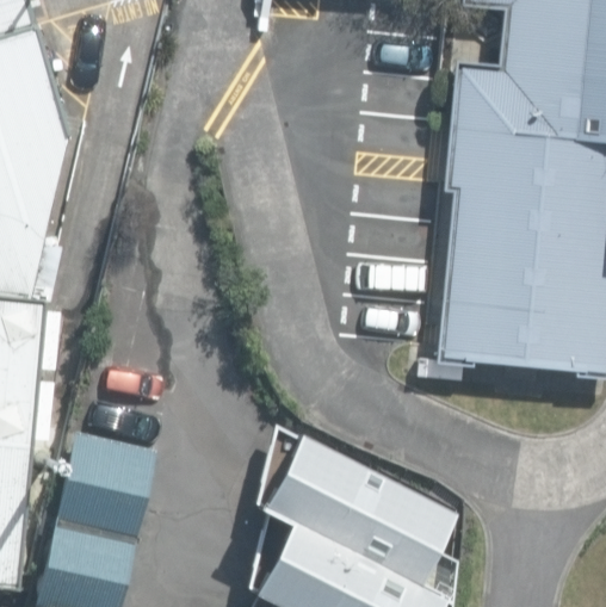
[(0,0),(0,295),(31,298),(70,136),(29,0),(0,0)]
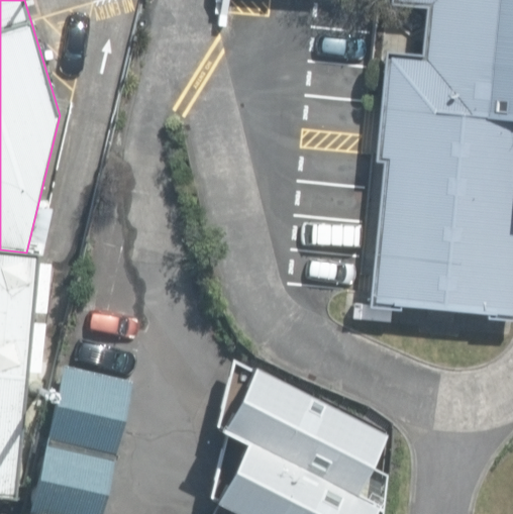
[(512,0),(391,0),(391,6),(427,9),(422,58),(387,55),(376,164),(384,164),(370,309),(400,312),(400,306),(488,314),(487,320),(512,323),(512,0)]
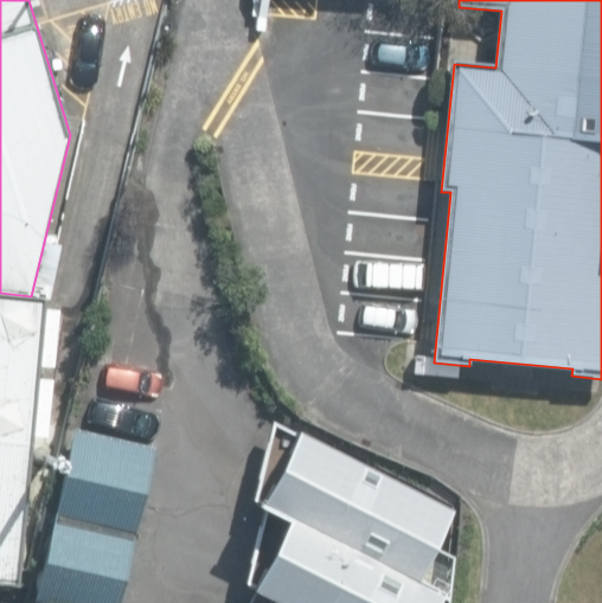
[(46,297),(31,296),(0,293),(0,583),(19,585),(46,297)]
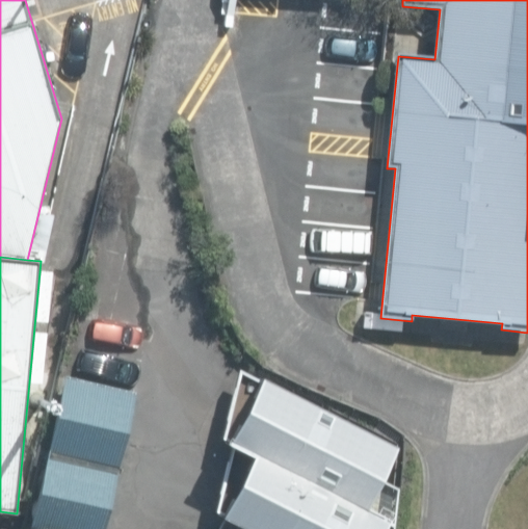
[(407,446),(247,373),(231,441),(239,447),(226,512),(254,528),(401,528),(405,521),(380,507),(407,446)]
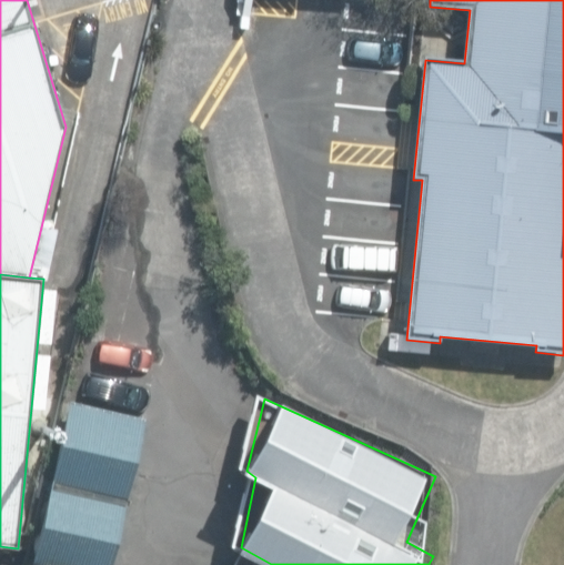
[(113,564),(149,421),(72,402),(32,564),(113,564)]
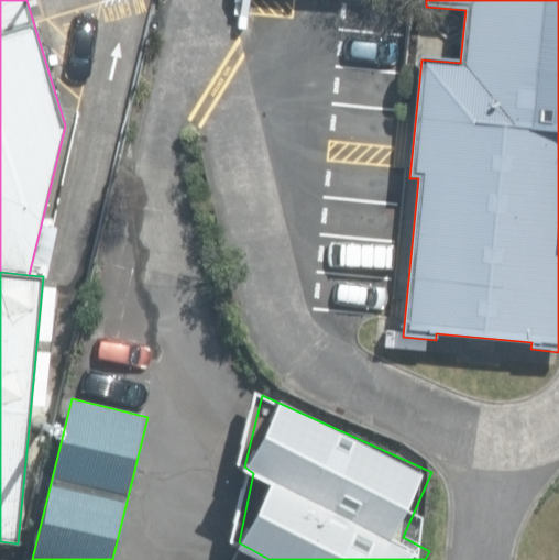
All buildings are outlined.
